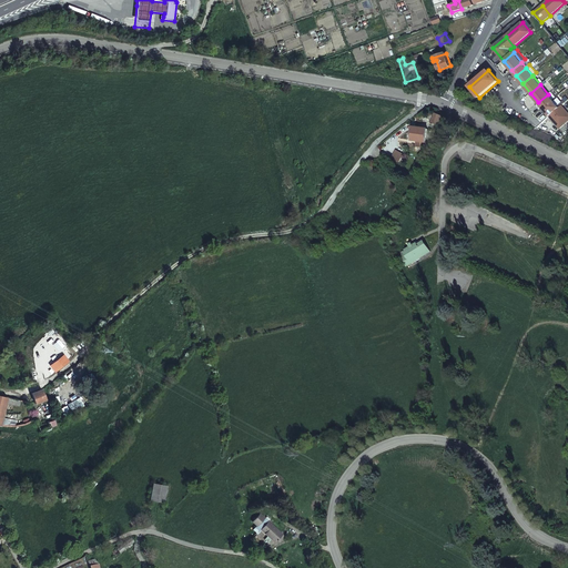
[(548,94),(538,102),(543,108),(553,100),(548,94)]
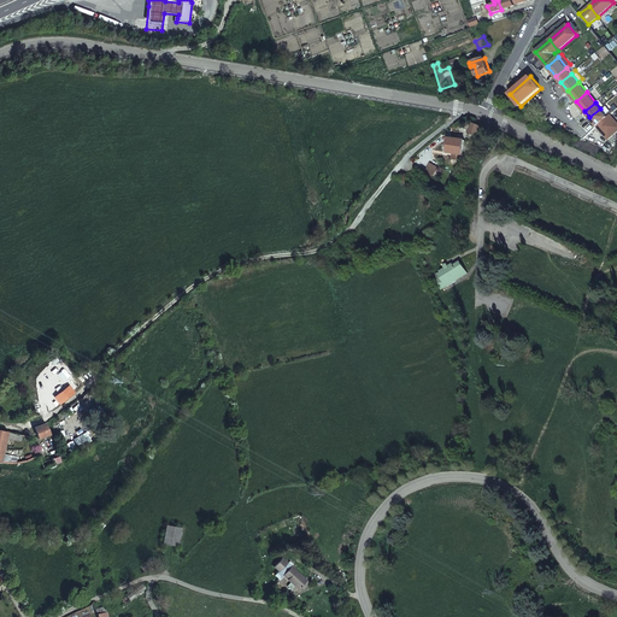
[(600,109),(589,117),(597,125),(607,117),(600,109)]
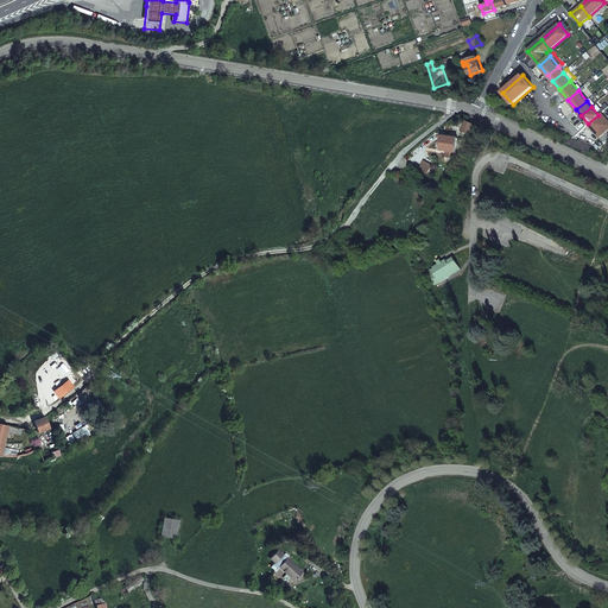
[(588,124),(599,137),(607,128),(607,119),(602,113),(599,115),(588,124)]
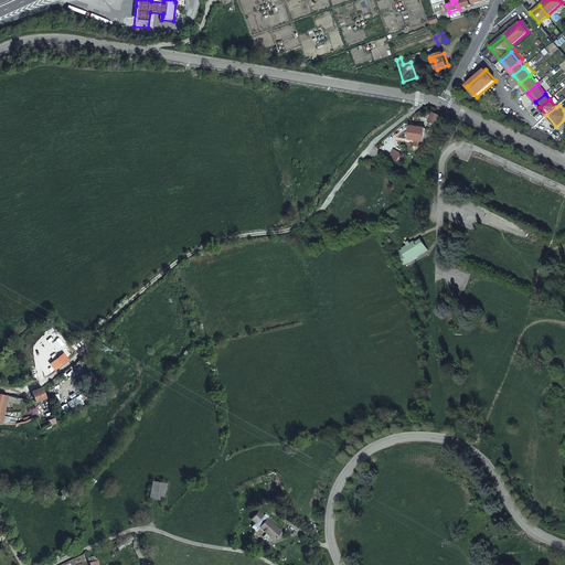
[(429,120),(437,124),(441,115),(434,112),(429,120)]
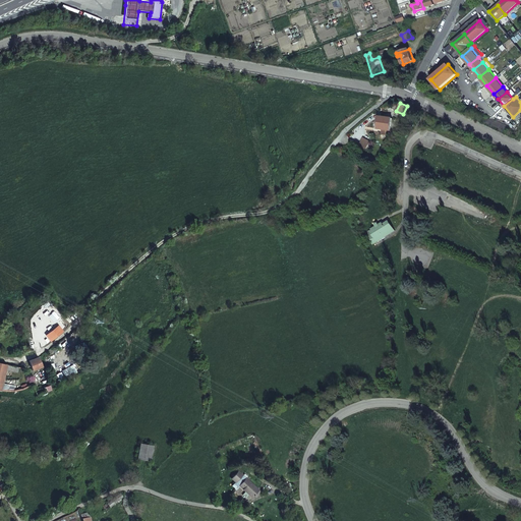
[(383,130),(391,130),(392,118),(380,117),(378,129),(383,130)]
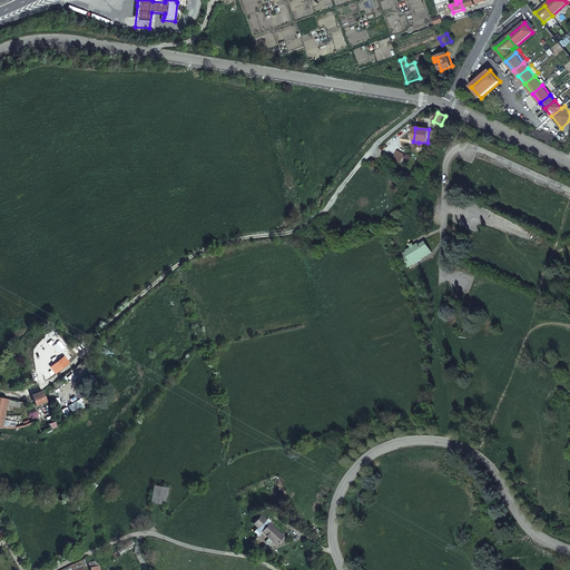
[(397,151),(393,159),(401,163),(404,155),(397,151)]
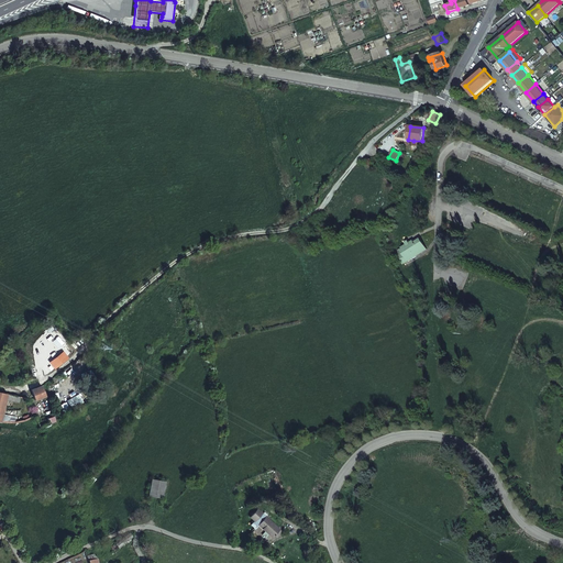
[(427,250),(422,241),(417,244),(416,243),(415,242),(414,240),(410,242),(409,240),(406,242),(407,244),(403,247),(398,250),(403,263),(408,261),(427,250)]
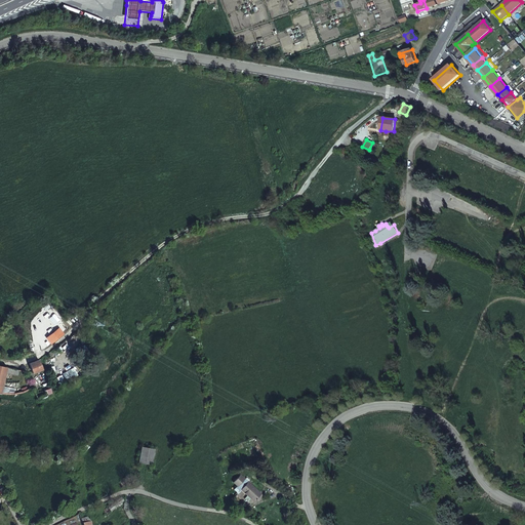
[(47,337),(51,345),(55,341),(58,339),(54,333),(47,337)]
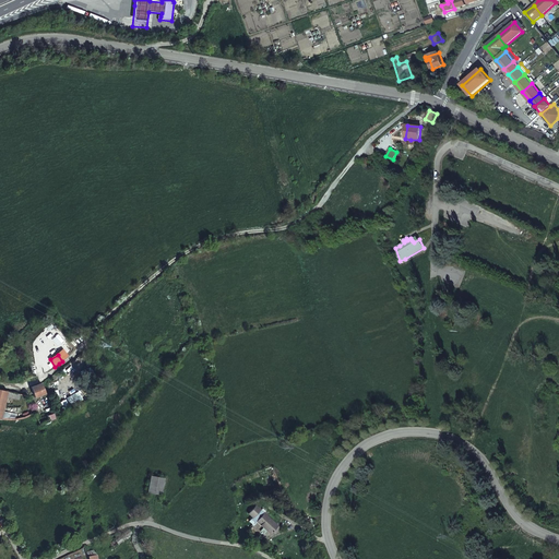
[(45,394),(42,383),(31,388),(34,396),(35,397),(45,394)]
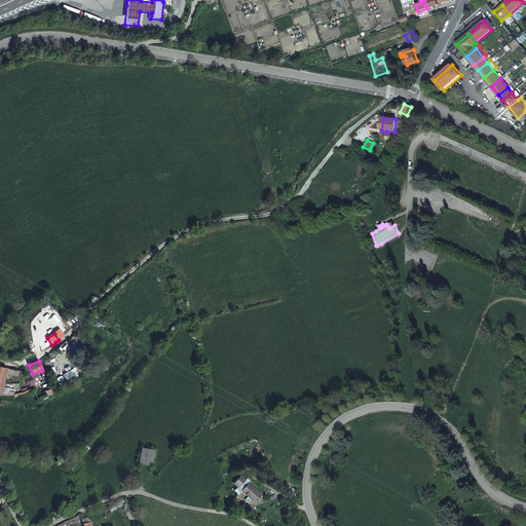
[(52,377),(60,375),(58,364),(50,365),(52,377)]
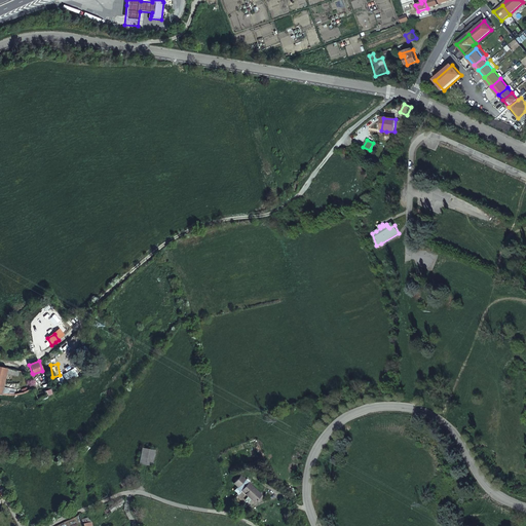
[(0,367),(0,395),(1,396),(2,388),(5,373),(16,375),(17,371),(12,370),(0,367)]
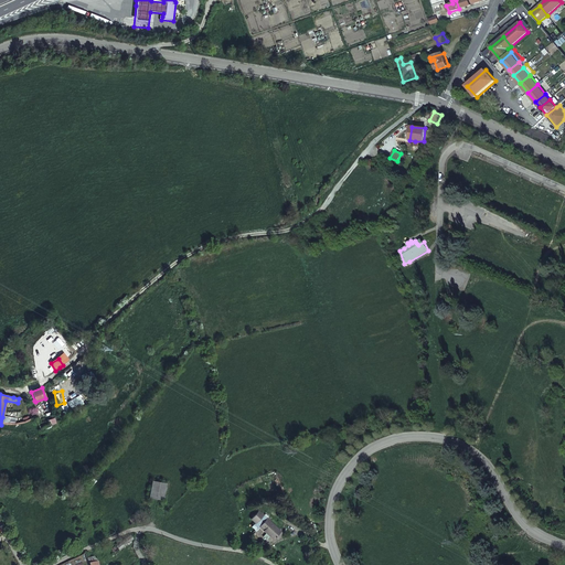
[(80,396),(67,402),(71,409),(83,403),(80,396)]
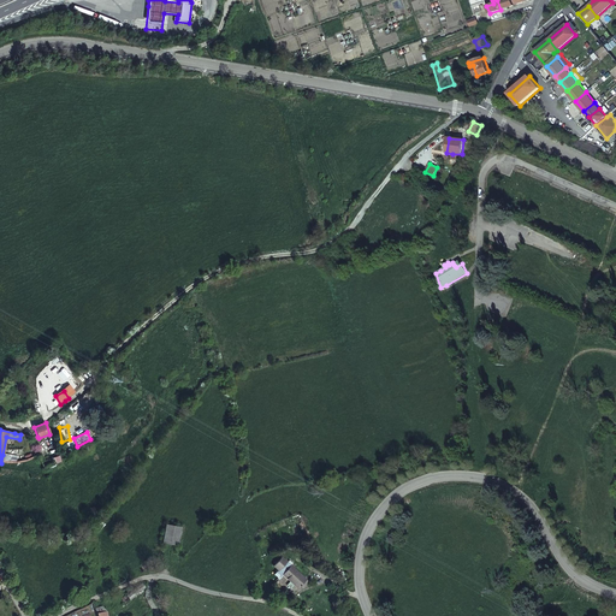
[(54,461),(59,460),(55,450),(39,456),(43,469),(55,465),(54,461)]
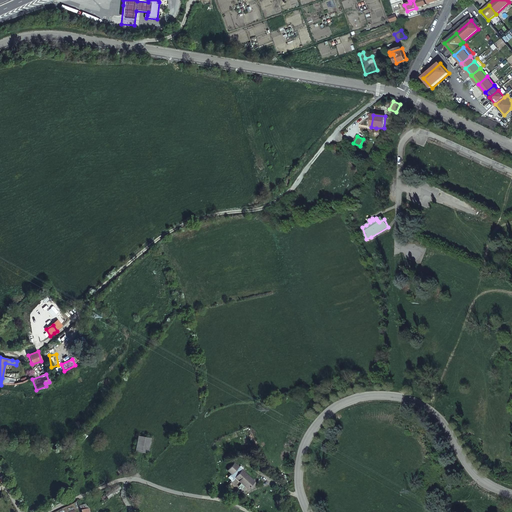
[(139,437),(137,451),(150,453),(152,439),(139,437)]
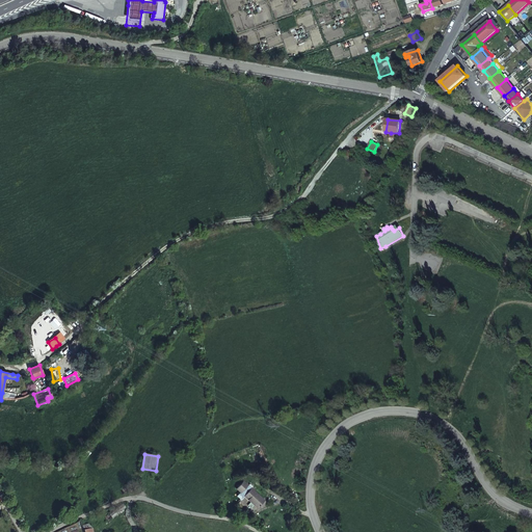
[(243,481),(236,488),(240,493),(237,496),(241,500),(244,496),(257,508),(264,500),(243,481)]
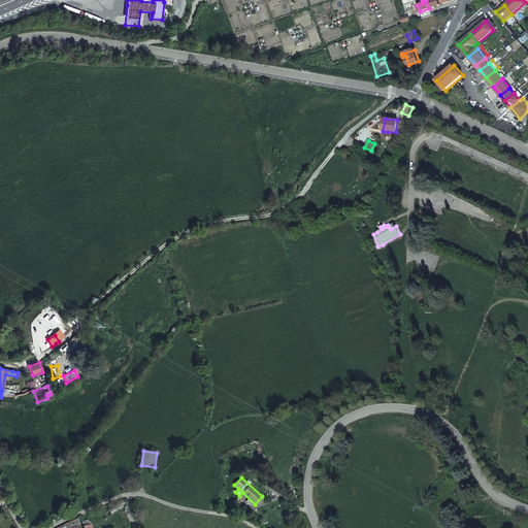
[(125,505),(122,502),(109,513),(111,516),(120,509),(121,510),(123,508),(122,507),(125,505)]
